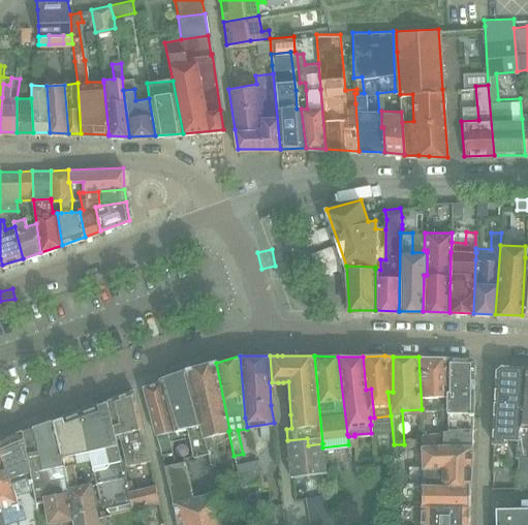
[(445,358),(418,357),(422,409),(436,408),(436,413),(446,413),(445,358)]
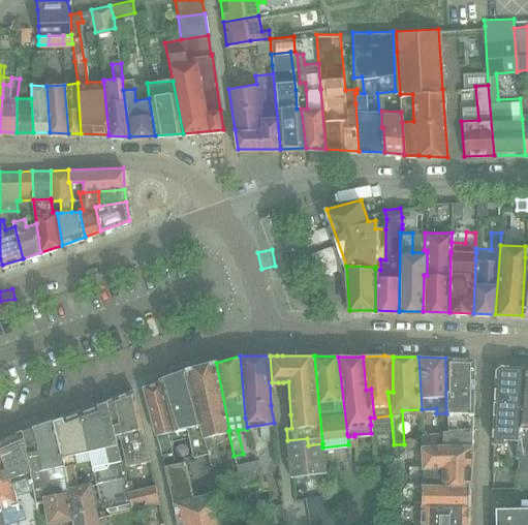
[(469,359),(445,358),(446,413),(472,413),(473,362),(469,359)]
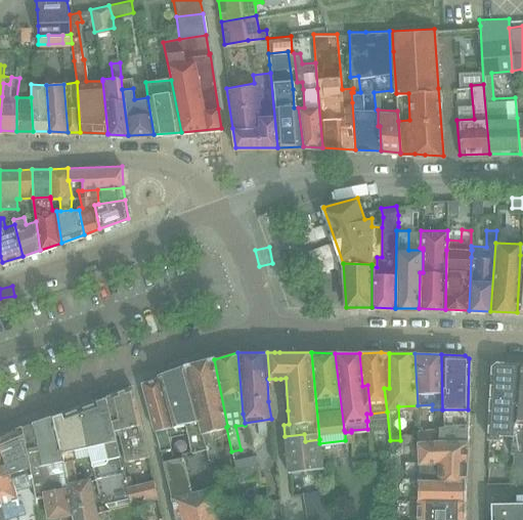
[(227,426),(214,359),(185,366),(206,447),(211,471),(221,469),(220,467),(220,466),(225,465),(225,466),(225,468),(235,465),(231,451),(226,427),(227,426)]
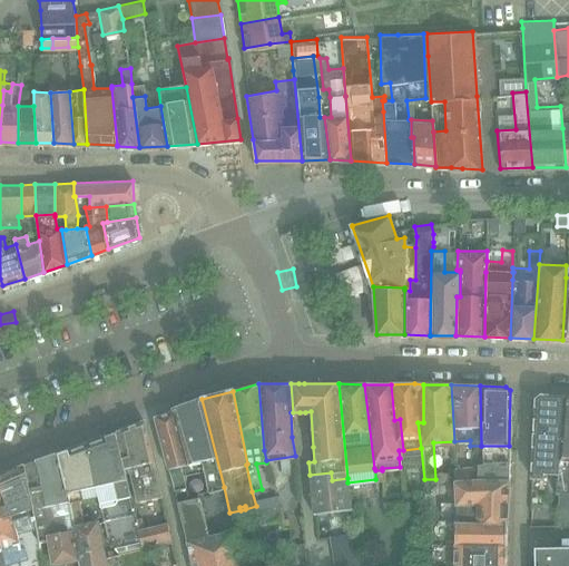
[(535,398),(533,415),(533,432),(560,435),(565,396),(540,393),(535,398)]
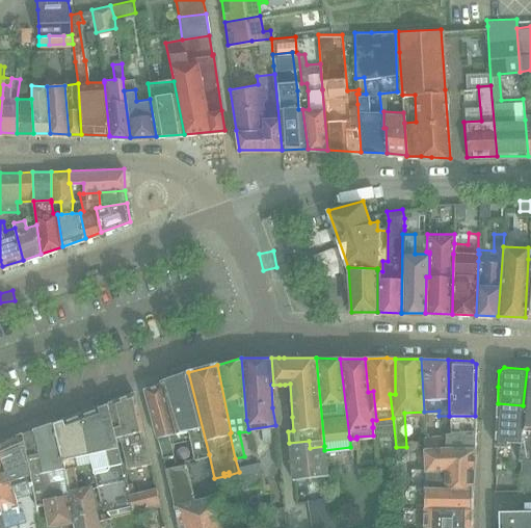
[(530,368),(527,369),(523,405),(520,442),(519,456),(530,457),(530,368)]
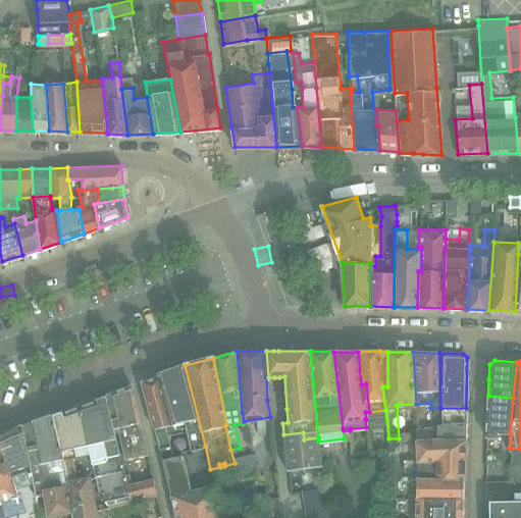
[(205,446),(185,365),(160,373),(174,423),(186,420),(192,449),(205,446)]
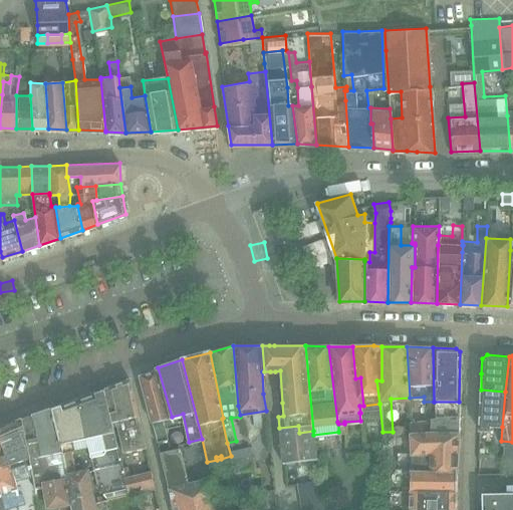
[(172,417),(158,367),(140,374),(157,440),(167,437),(164,419),(172,417)]
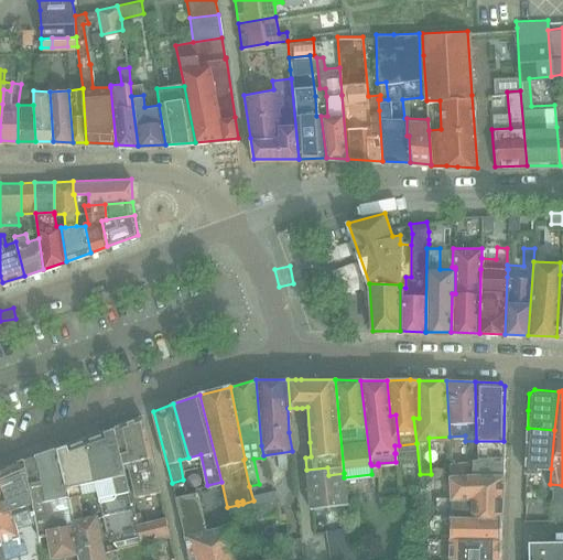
[(143,417),(142,416),(115,427),(123,469),(128,467),(136,496),(160,490),(144,424),(143,417)]
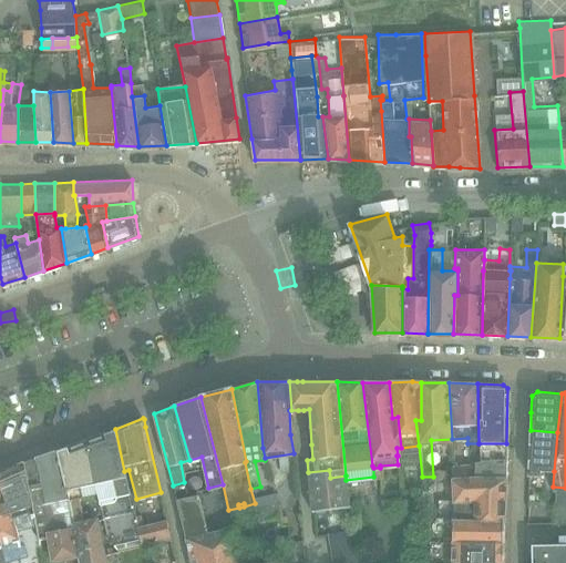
[(124,471),(115,429),(85,440),(102,517),(105,530),(117,546),(140,542),(135,525),(136,525),(135,514),(124,471)]
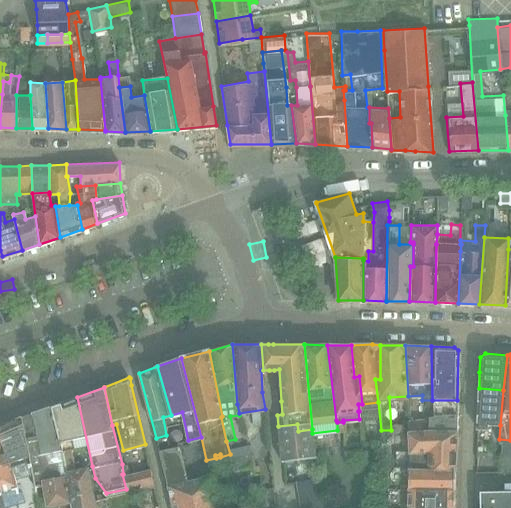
[(503,390),(479,388),(477,429),(488,429),(488,425),(500,425),(503,390)]
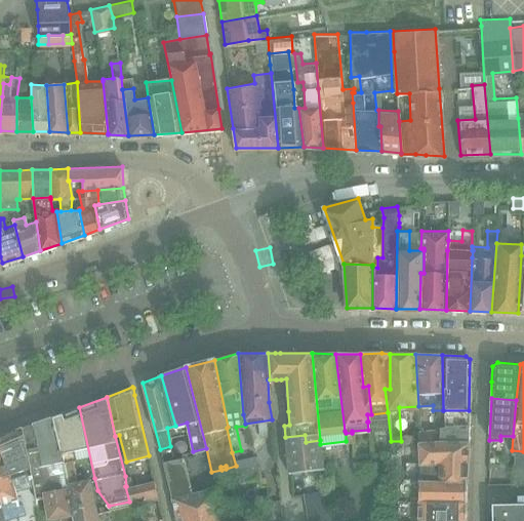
[(94,478),(79,407),(52,416),(67,485),(90,481),(90,479),(94,478)]
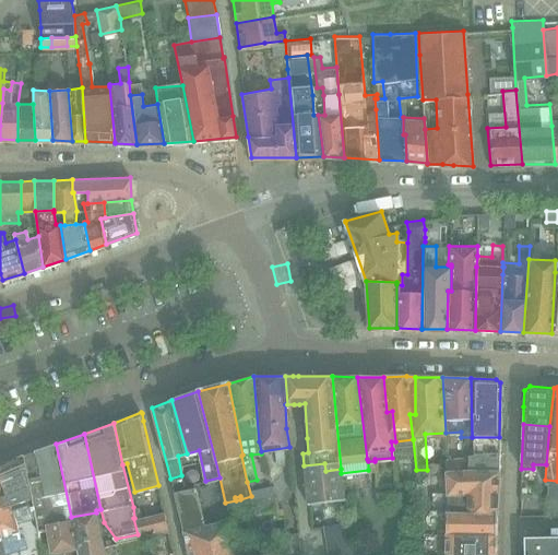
[(499,437),(472,437),(461,437),(462,456),(446,458),(447,469),(499,470),(499,437)]
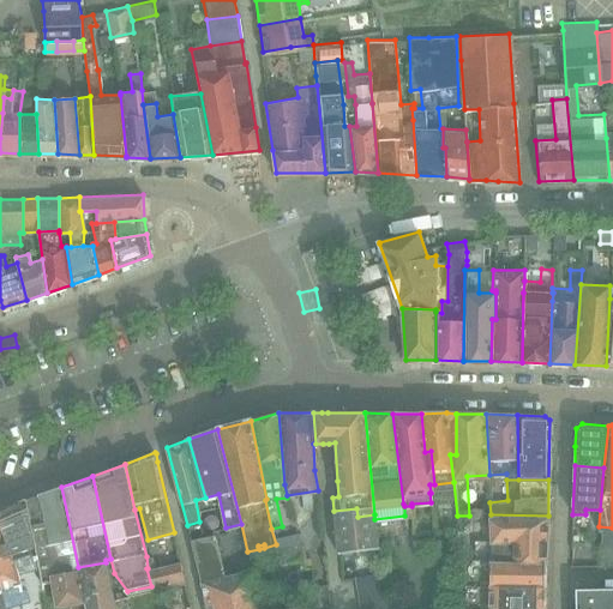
[(78,567),(61,487),(25,500),(36,550),(37,550),(42,583),(52,580),(56,606),(85,601),(78,567)]
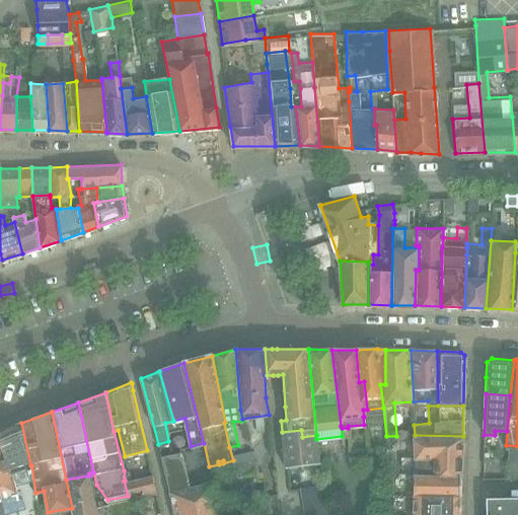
[(39,514),(35,493),(31,465),(30,465),(21,423),(0,432),(0,449),(15,493),(20,514),(39,514)]
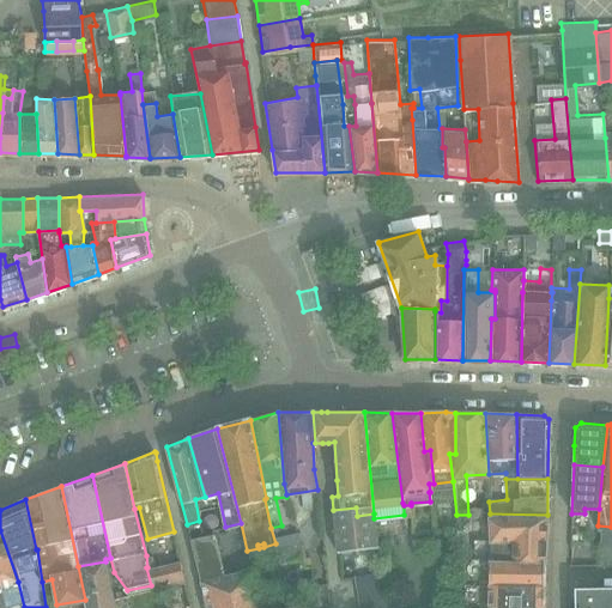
[(356,508),(333,510),(337,551),(351,549),(376,546),(374,518),(374,514),(357,516),(356,508)]
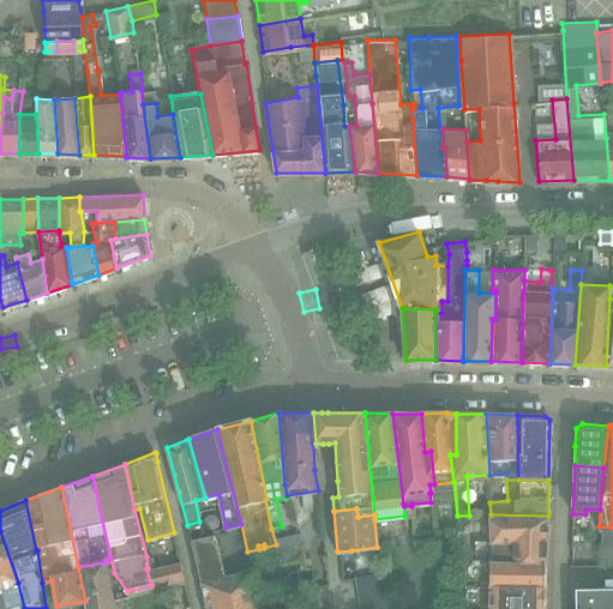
[(548,516),(491,514),(491,520),(479,520),(478,540),(473,540),(474,558),(545,562),(548,516)]
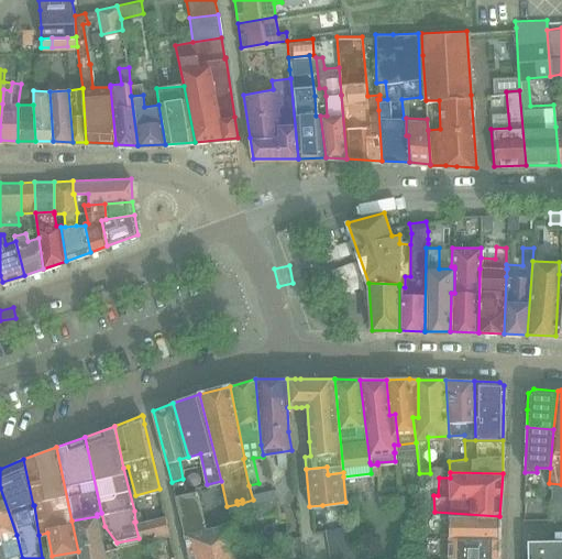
[(0,558),(22,558),(17,535),(0,488),(0,558)]
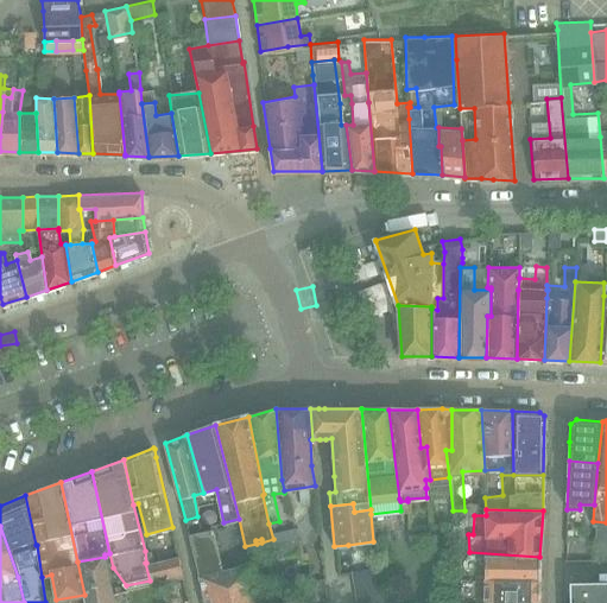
[(213,528),(212,528),(189,534),(198,576),(222,570),(213,528)]
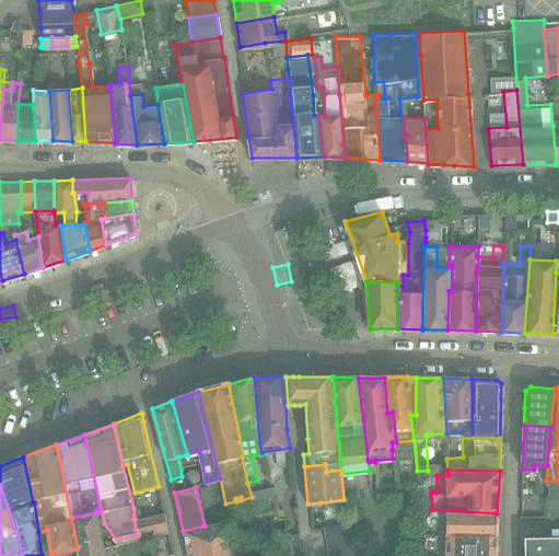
[(278,509),(275,495),(252,499),(255,513),(278,509)]
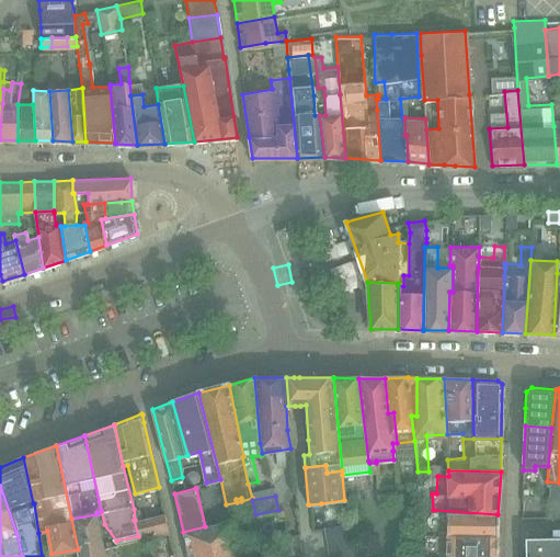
[(559,499),(550,499),(549,516),(550,515),(559,515),(559,499)]
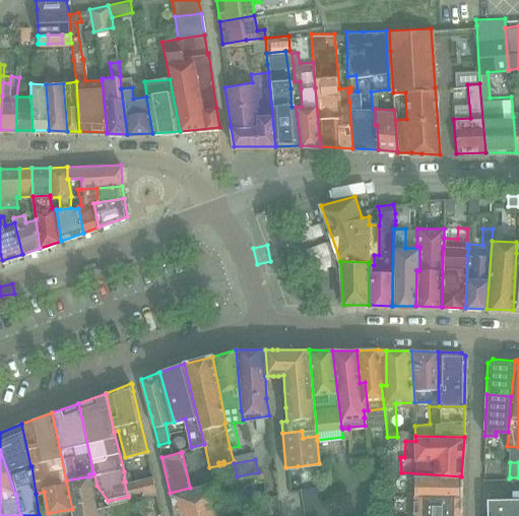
[(322,463),(319,463),(298,466),(300,476),(323,473),(322,463)]
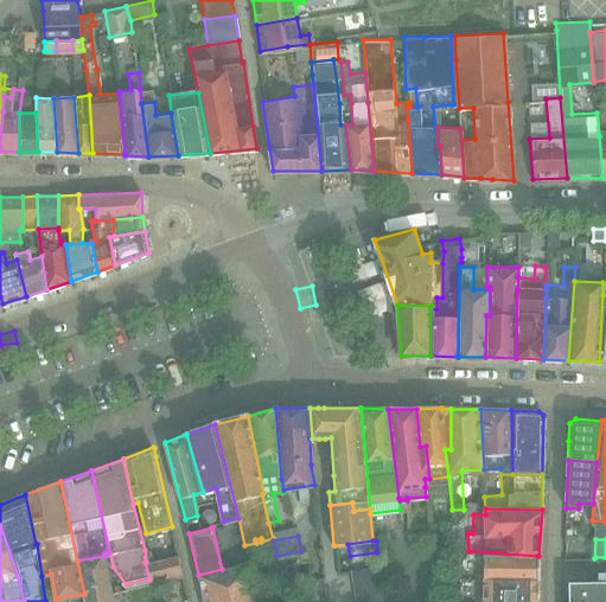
[(150,549),(145,550),(146,562),(145,562),(150,580),(182,574),(178,555),(152,559),(150,549)]
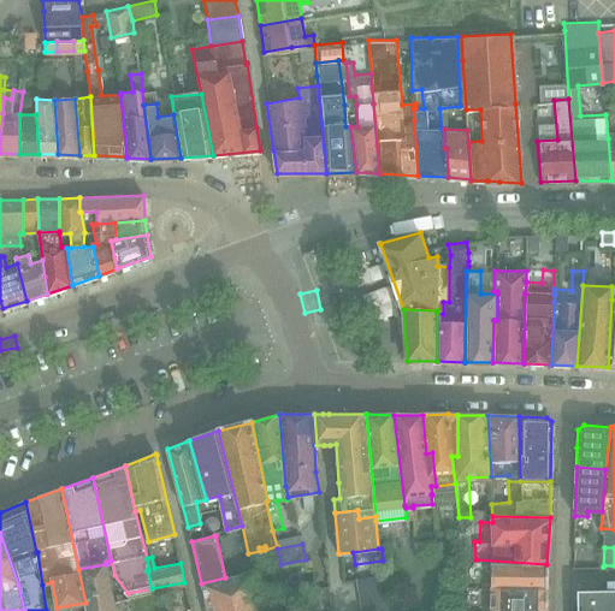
[(466,559),(465,585),(547,588),(547,564),(475,559),(466,559)]
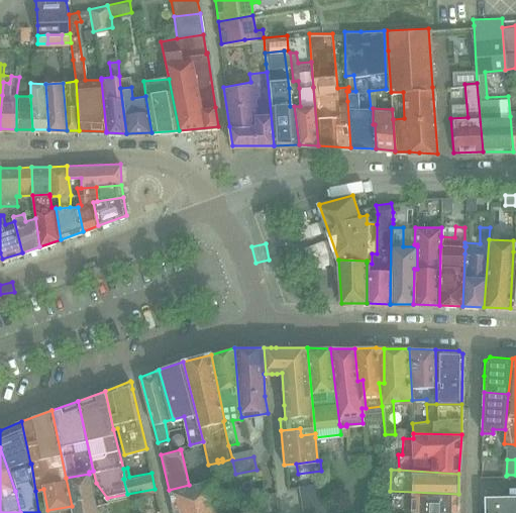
[(323,482),(321,471),(298,474),(299,486),(323,482)]
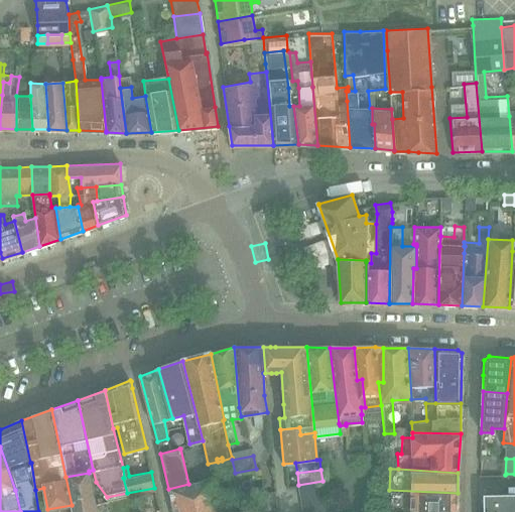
[(73,511),(96,511),(89,473),(66,477),(72,505),(73,511)]
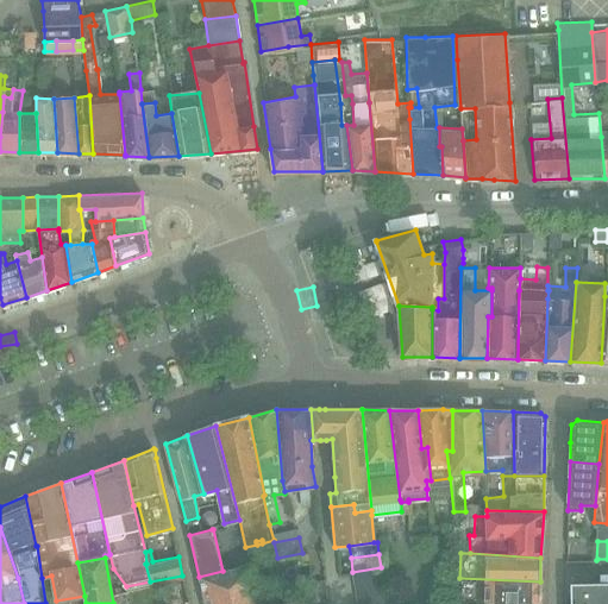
[(258,603),(251,564),(223,571),(199,577),(205,603),(258,603)]
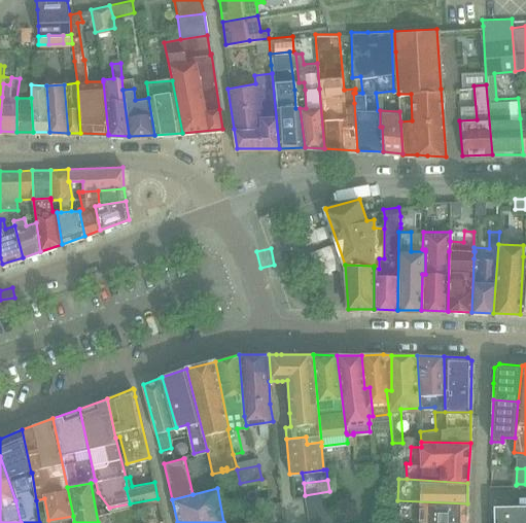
[(331,502),(329,491),(305,495),(307,507),(331,502)]
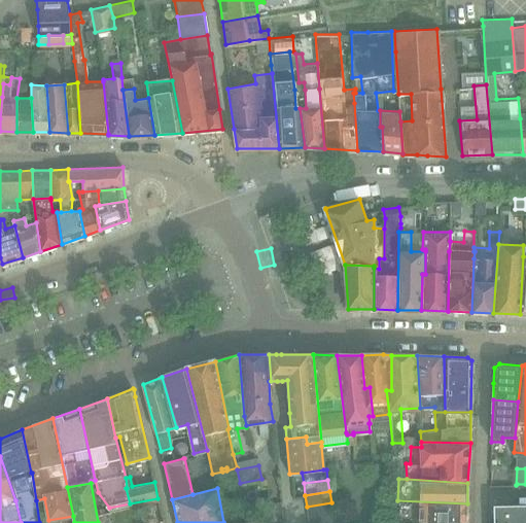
[(397,522),(442,522),(466,522),(467,503),(397,500),(397,522)]
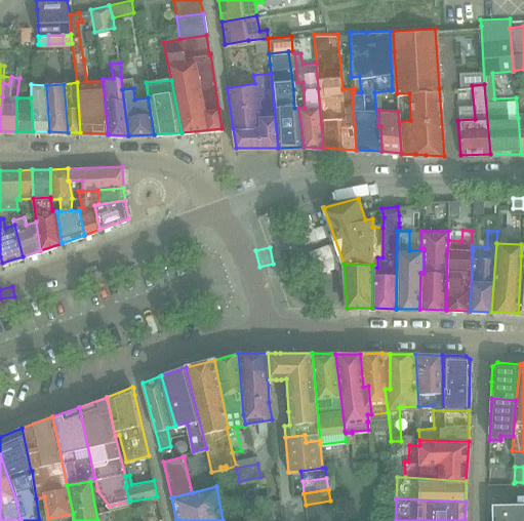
[(331,512),(330,501),(306,505),(308,516),(331,512)]
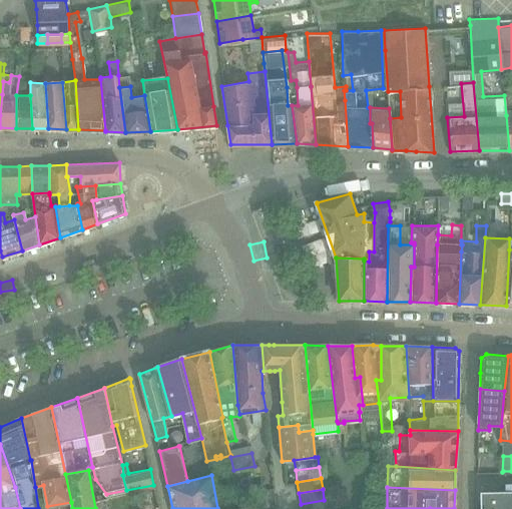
[(511,508),(511,491),(481,493),(481,508),(511,508)]
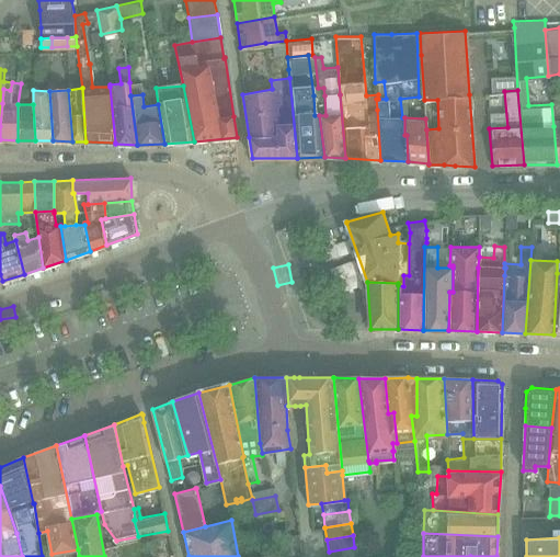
[(355,556),(354,547),(329,552),(329,556),(355,556)]
